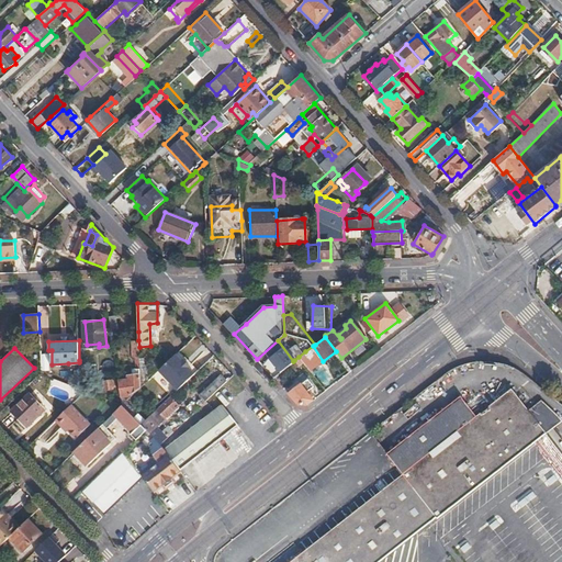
[(305,351),(299,357),(302,361),(308,370),(315,364),(305,351)]
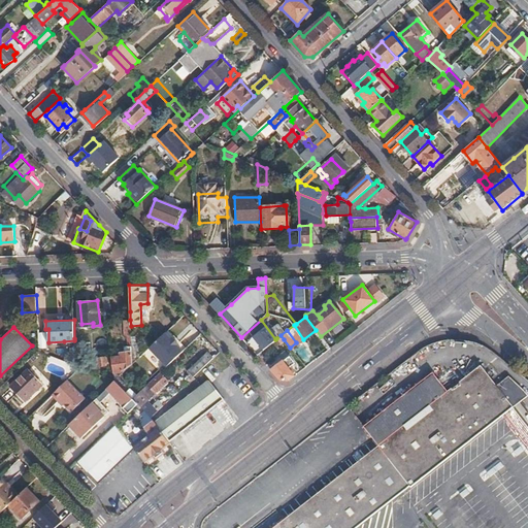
[(174,359),(183,351),(176,344),(171,338),(165,332),(153,343),(150,348),(167,366),(174,359)]
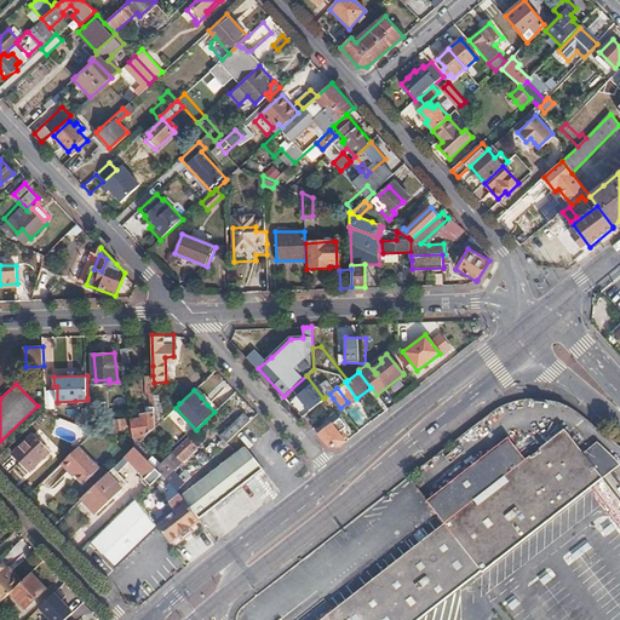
[(211,400),(205,394),(201,397),(207,405),(211,400)]
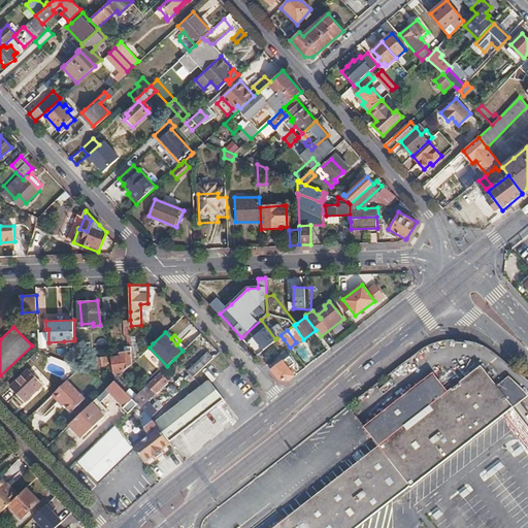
[(129,366),(132,364),(139,357),(139,345),(136,344),(136,342),(131,342),(131,344),(128,344),(124,345),(124,352),(120,352),(120,356),(111,356),(113,373),(124,371),(129,366)]
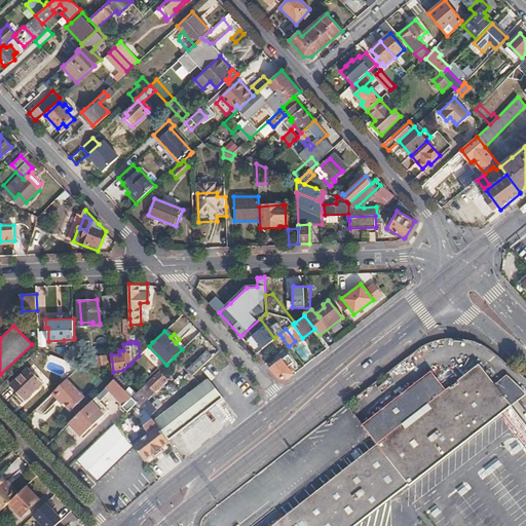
[(270,359),(261,347),(255,352),(265,363),(266,362),(270,359)]
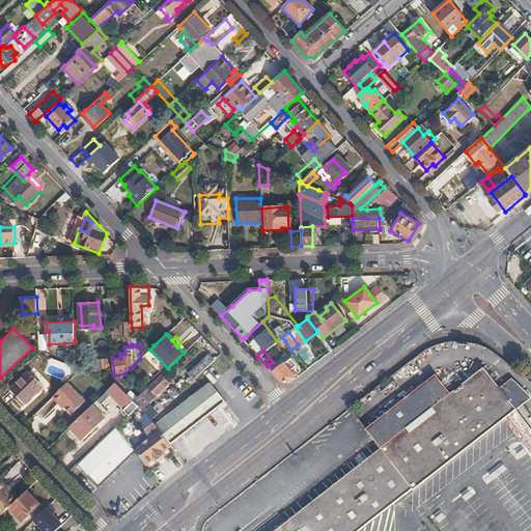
[(145,357),(162,372),(167,367),(150,352),(145,357)]
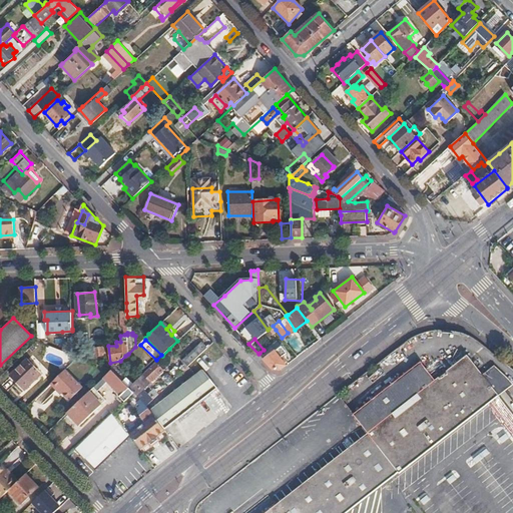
[(191,363),(206,349),(201,343),(182,361),(187,367),(191,363)]
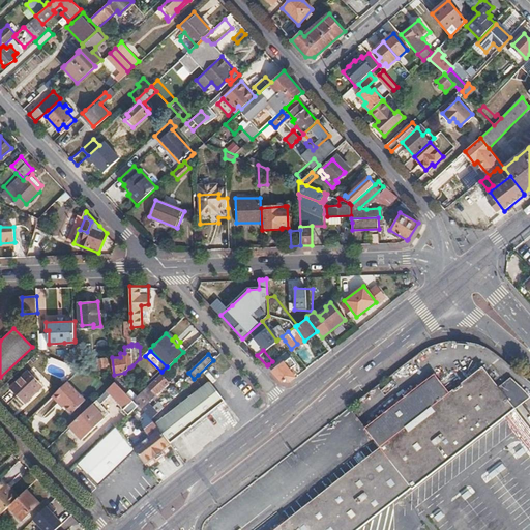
[(49,357),(45,372),(65,379),(70,364),(49,357)]
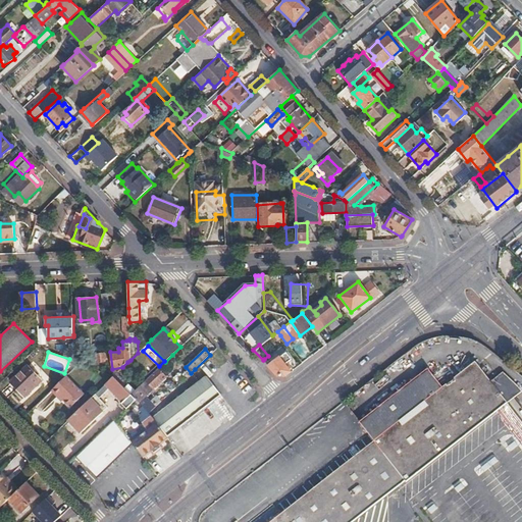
[(105,352),(96,354),(98,362),(106,361),(105,352)]
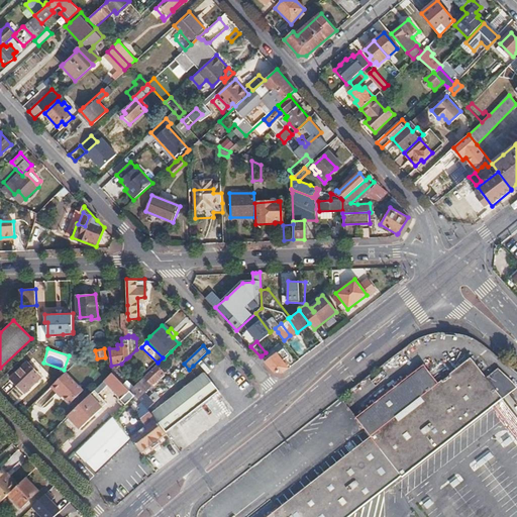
[(288,369),(282,360),(287,356),(282,348),(267,359),(262,355),(261,356),(269,366),(275,373),(283,374),(288,369)]
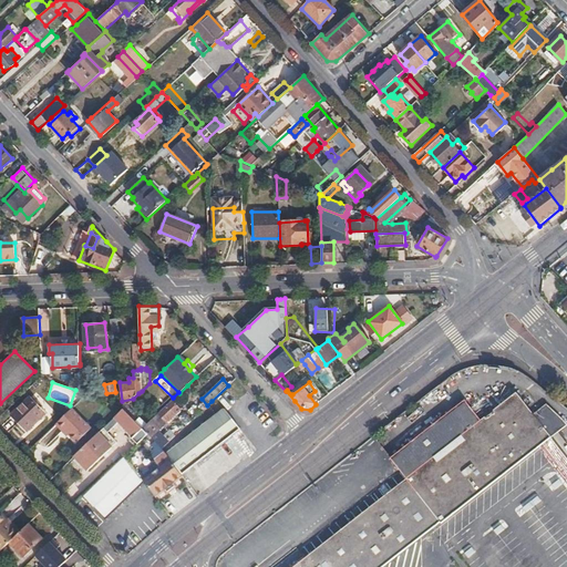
[(288,566),(379,566),(473,494),(549,434),(517,392),(482,420),(464,397),(415,435),(391,454),(406,474),(357,513),(316,545),(288,566)]
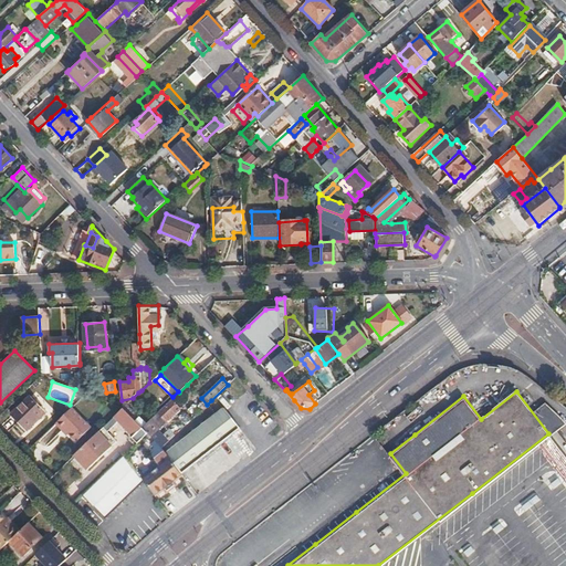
[(12,413),(27,430),(45,412),(30,396),(12,413)]
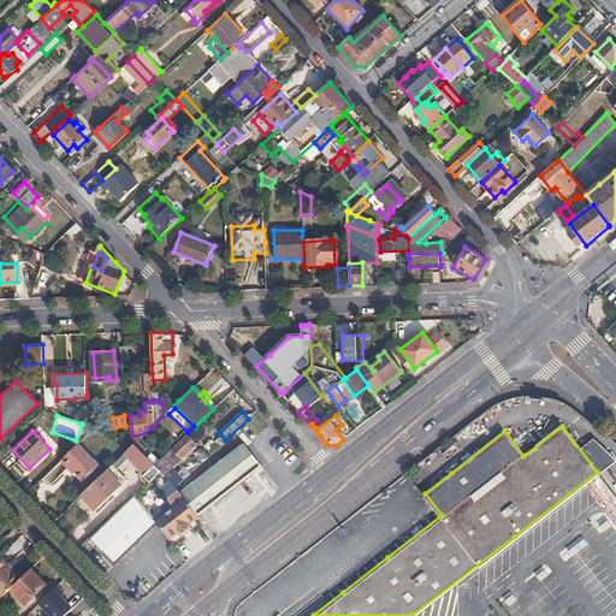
[(170,468),(188,451),(191,451),(194,450),(196,449),(195,444),(187,434),(181,440),(154,466),(160,472),(164,475),(170,468)]
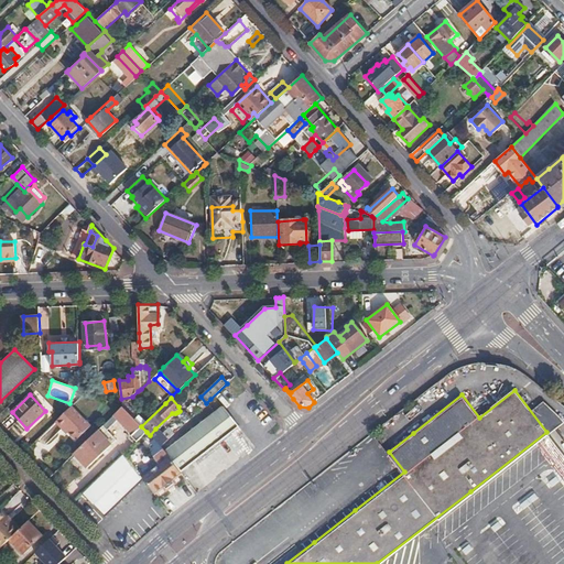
[(141,426),(122,407),(104,424),(108,429),(118,419),(123,424),(122,426),(131,435),(128,438),(134,443),(147,432),(141,426)]
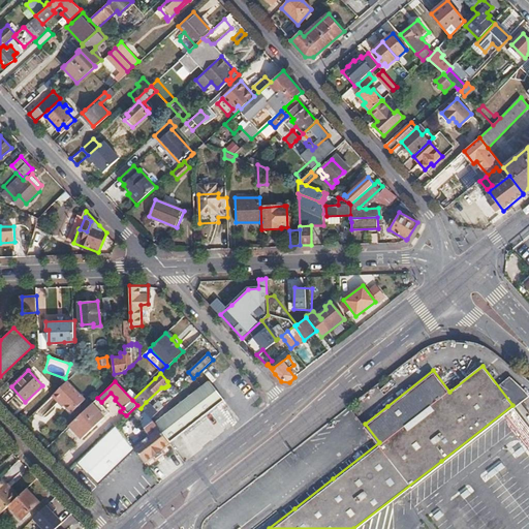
[(187,429),(224,400),(209,381),(190,396),(155,424),(169,442),(180,434),(187,429)]
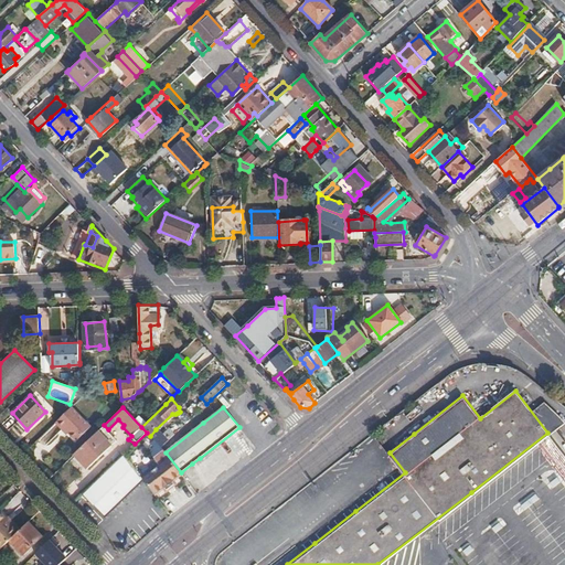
[(89,429),(71,408),(55,423),(66,435),(67,434),(76,441),(89,429)]
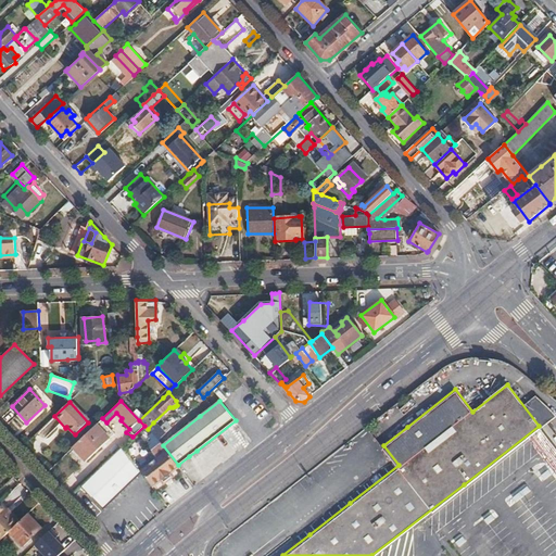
[(93,438),(108,424),(106,422),(102,418),(101,420),(88,432),(93,438)]
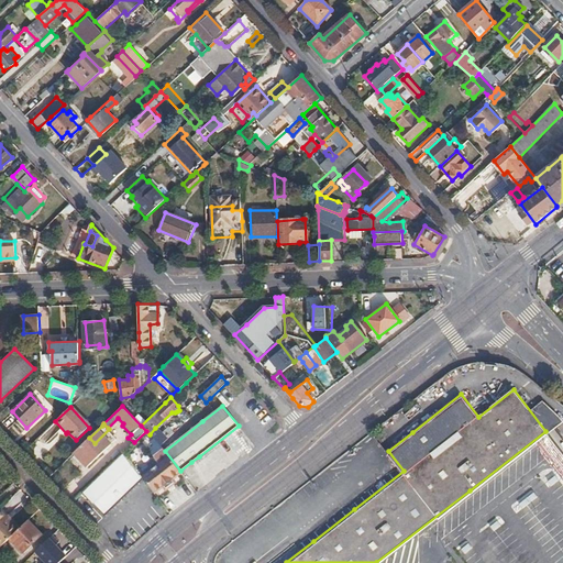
[(154,439),(159,432),(155,428),(150,434),(154,439)]
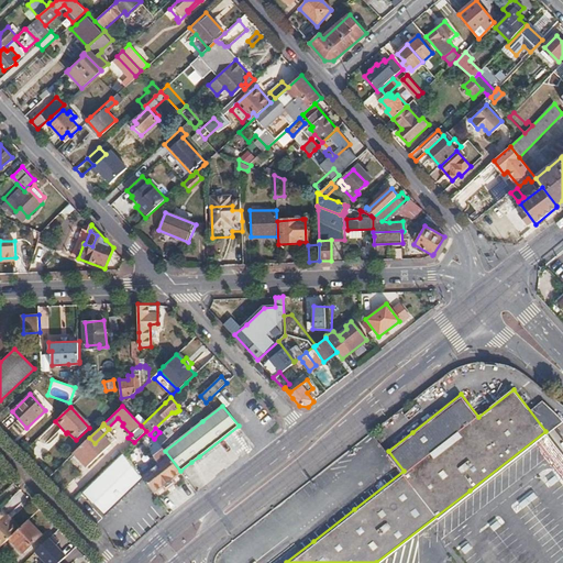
[(161,445),(166,440),(159,432),(154,439),(161,445)]
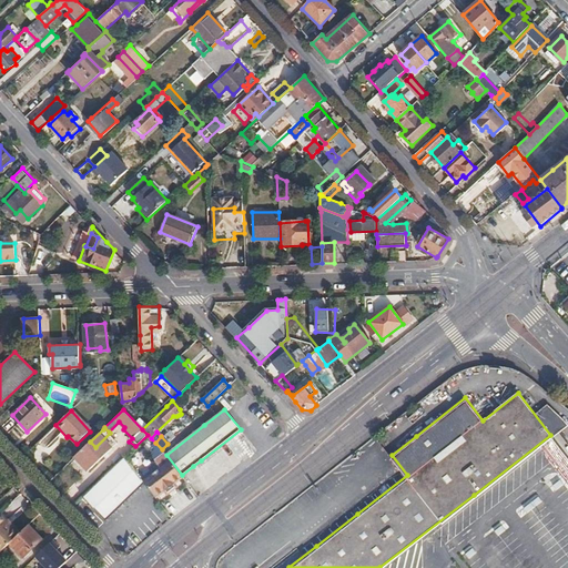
[(88,469),(103,455),(95,447),(90,442),(80,452),(74,456),(88,469)]
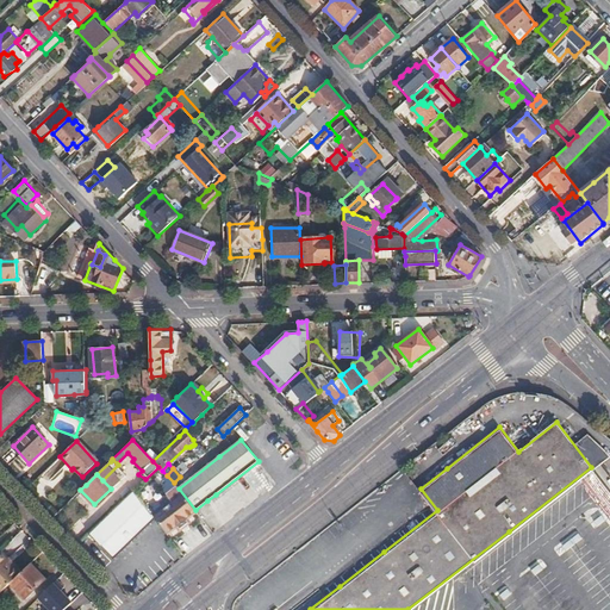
[(179,489),(176,486),(149,510),(155,517),(167,533),(195,510),(179,489)]
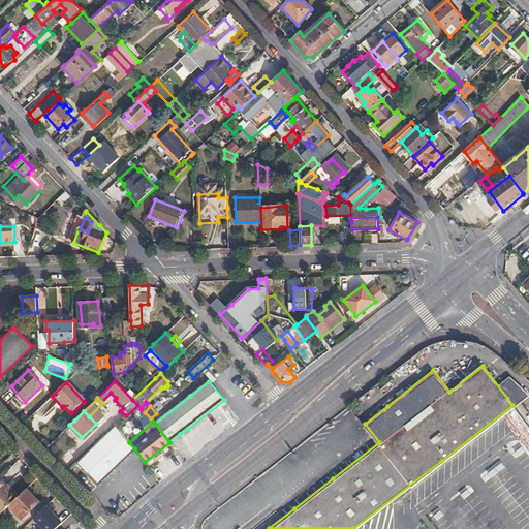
[(126,438),(116,426),(115,424),(92,446),(76,461),(97,484),(134,448),(129,442),(126,438)]
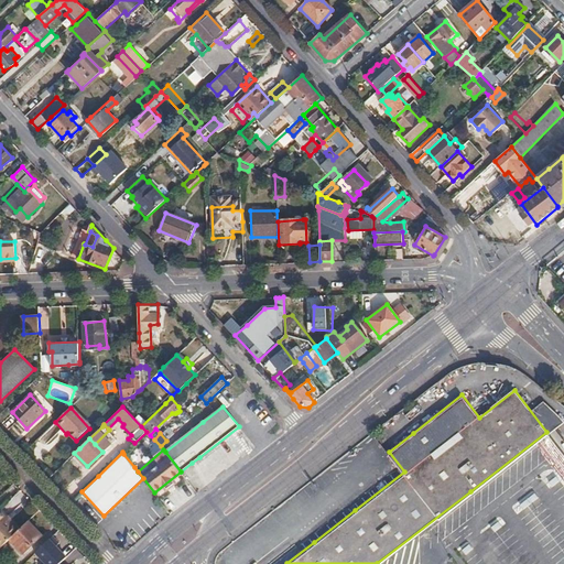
[(87,466),(74,453),(68,458),(82,472),(87,466)]
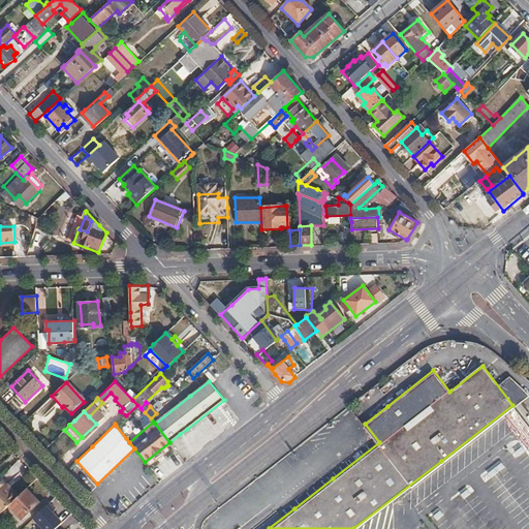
[(21,495),(14,490),(12,492),(6,486),(0,479),(0,510),(2,512),(10,505),(21,495)]
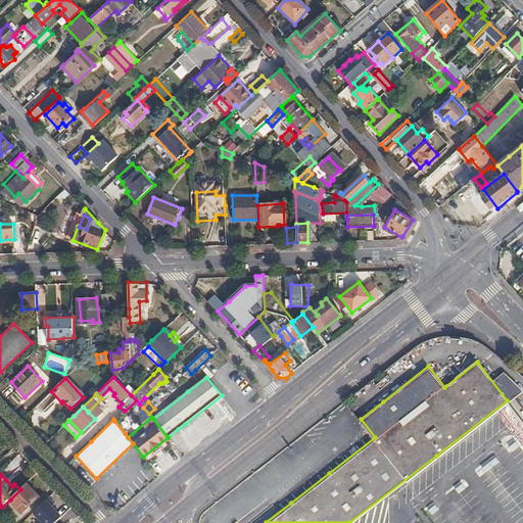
[(14,484),(8,478),(6,480),(12,486),(14,484)]
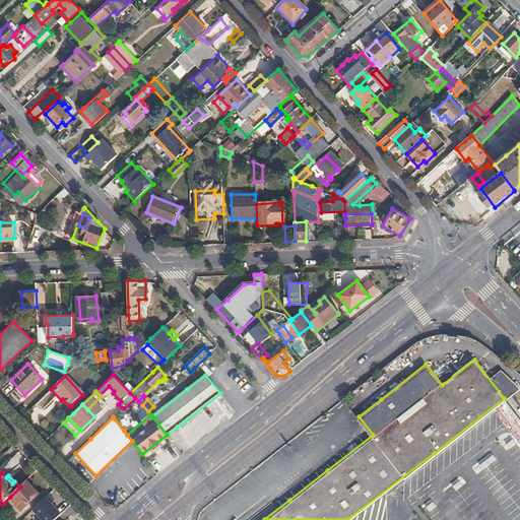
[(22,510),(39,494),(26,480),(20,486),(10,497),(22,510)]
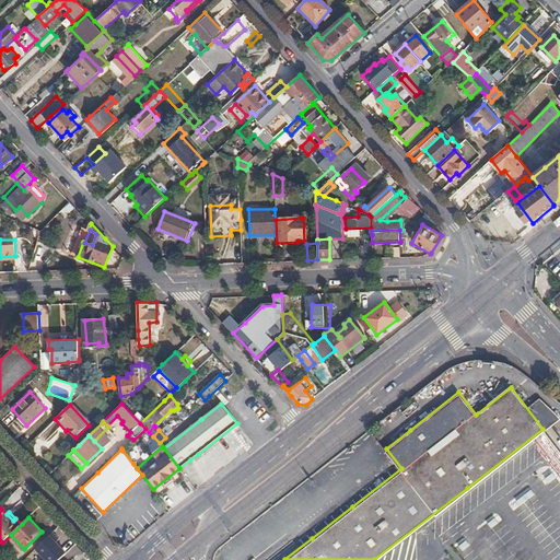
[(53,532),(36,548),(47,559),(58,559),(67,552),(57,541),(59,538),(53,532)]
